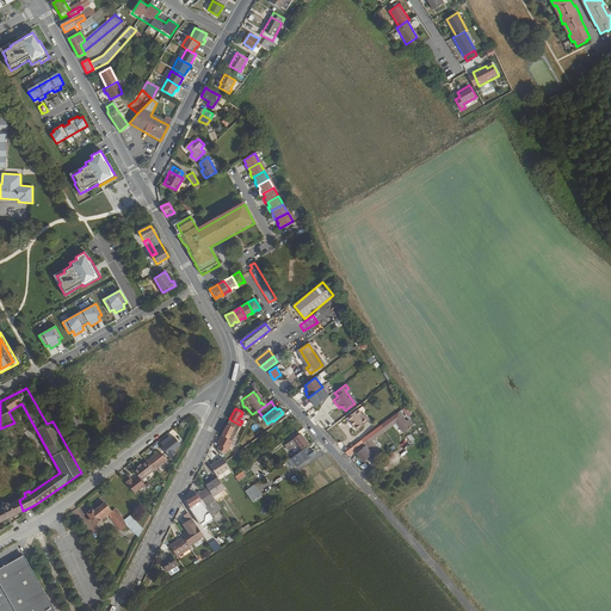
[(347,418),(357,430),(369,421),(364,414),(362,415),(358,409),(347,418)]
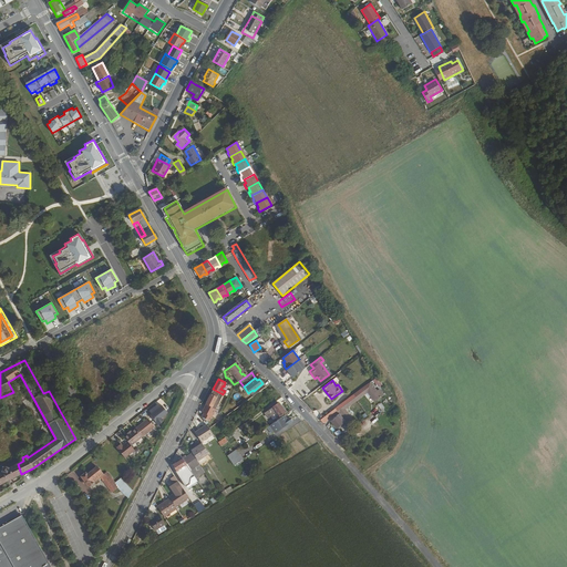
[(349,399),(320,420),(323,423),(339,412),(340,414),(331,421),(337,429),(351,418),(344,410),(368,393),(374,402),(381,398),(370,382),(349,399)]
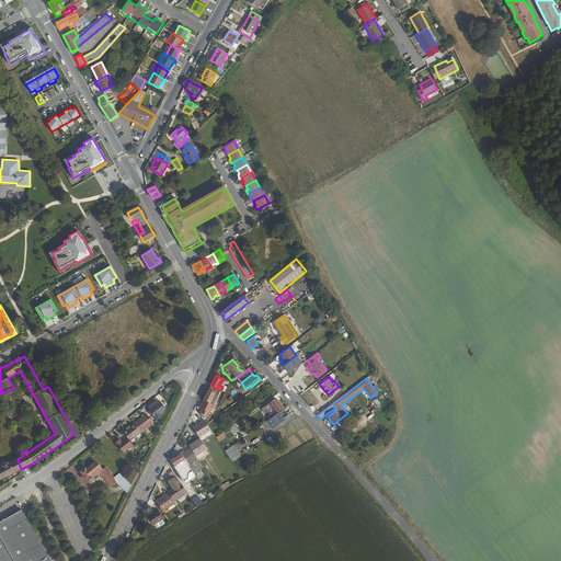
[(210,387),(203,400),(213,405),(219,391),(210,387)]
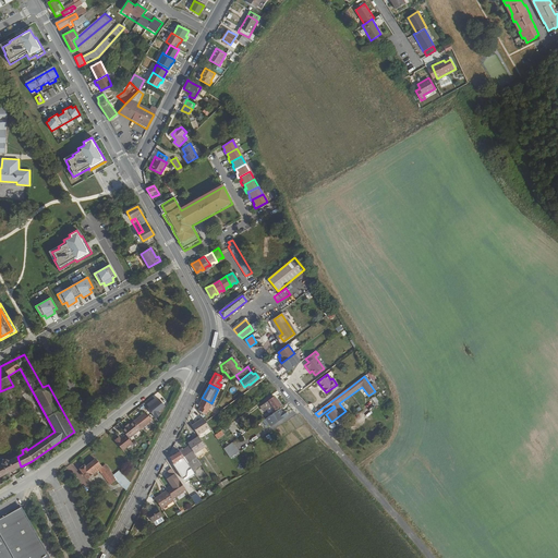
[(274,397),(261,407),(264,412),(273,405),(275,410),(280,407),(274,397)]
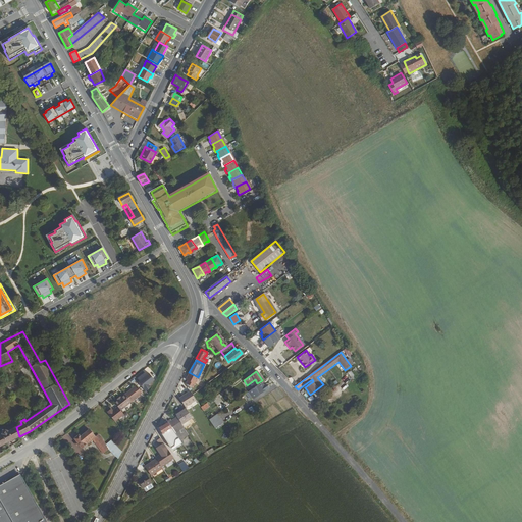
[(198,377),(189,372),(187,378),(188,380),(186,384),(193,388),(198,377)]
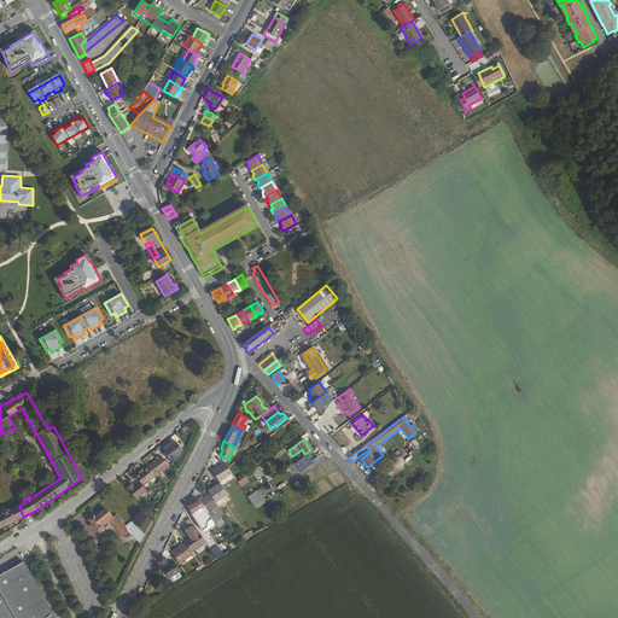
[(176,443),(163,453),(172,465),(178,460),(175,456),(182,450),(176,443)]
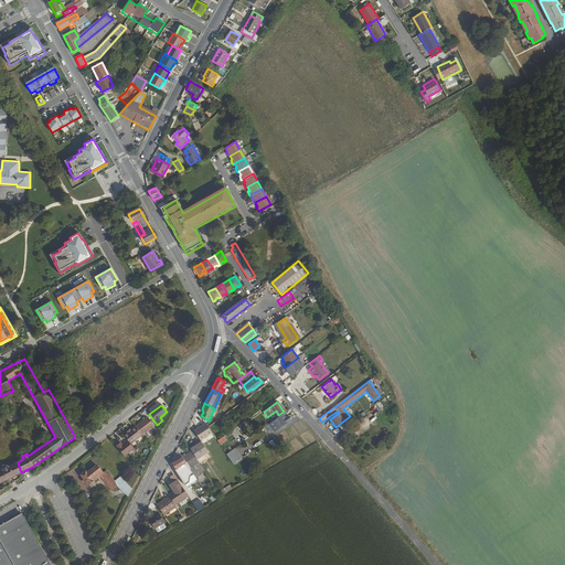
[(283,415),(268,424),(274,433),(291,420),(288,416),(286,418),(285,418),(283,415)]
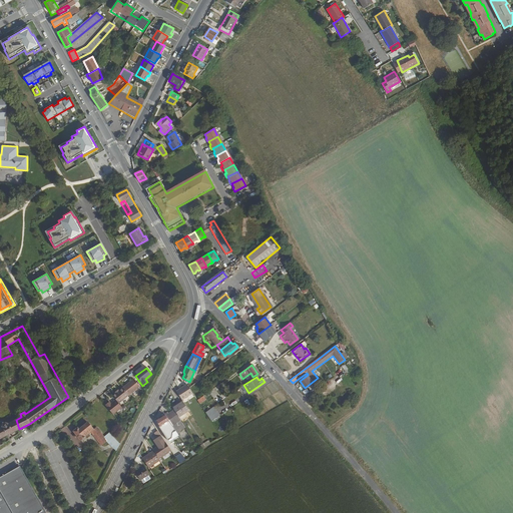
[(133,379),(122,388),(128,395),(139,387),(133,379)]
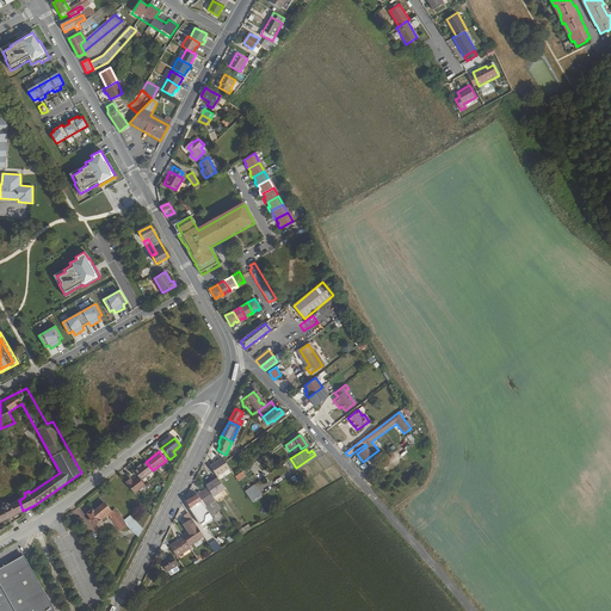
[(209,466),(216,476),(229,468),(226,462),(222,457),(209,466)]
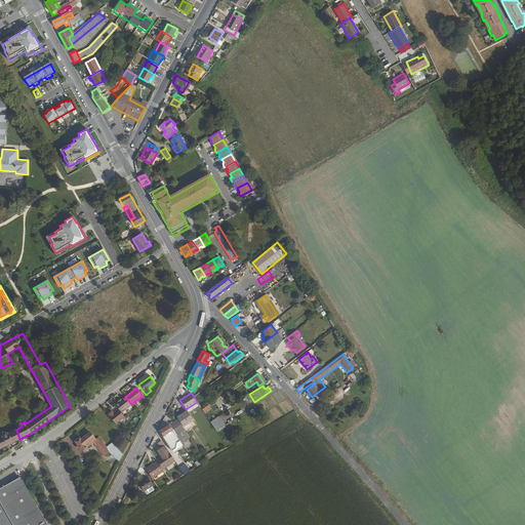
[(131,404),(125,397),(121,400),(118,402),(115,405),(121,412),(131,404)]
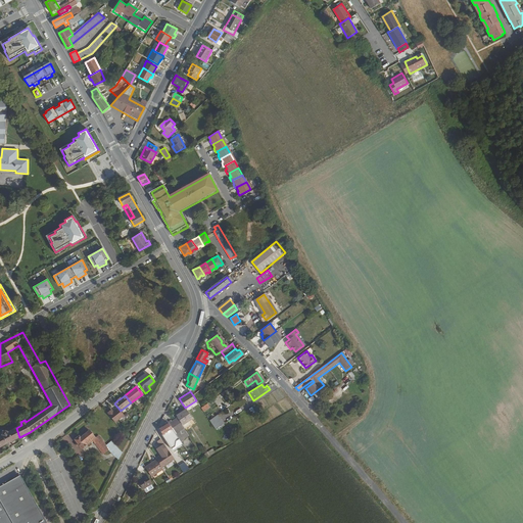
[(209,407),(207,403),(201,408),(203,412),(209,407)]
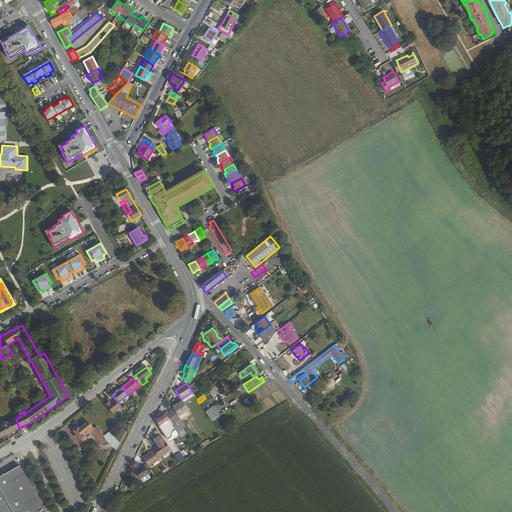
[(172,406),(173,408),(178,415),(187,408),(181,399),(172,406)]
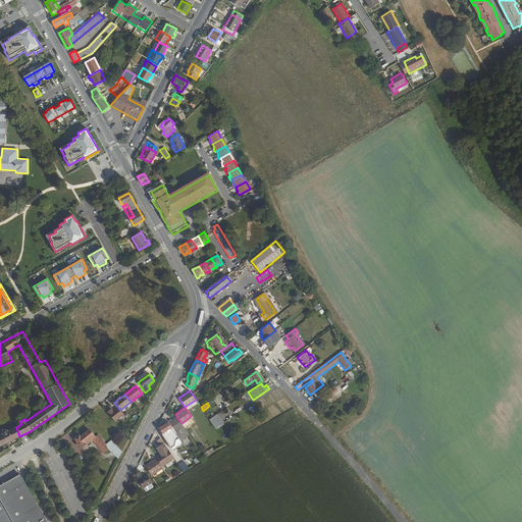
[(111,409),(107,412),(114,422),(123,415),(118,408),(113,411),(111,409)]
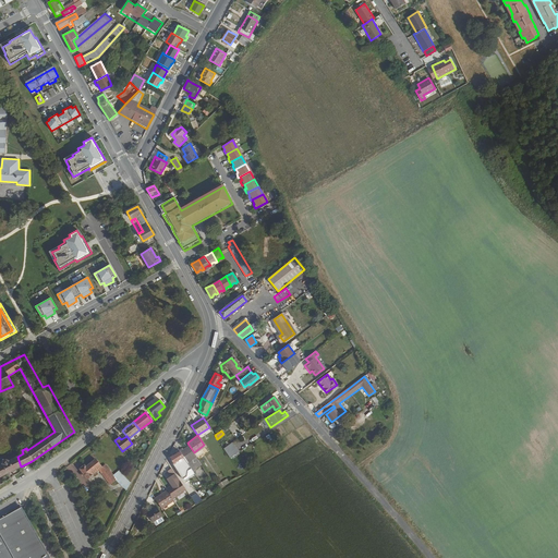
[(232,443),(223,448),(227,453),(235,448),(232,443)]
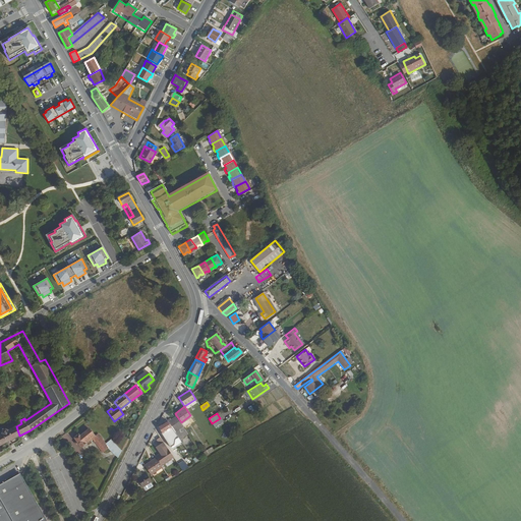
[(170,419),(171,421),(169,423),(173,430),(182,424),(181,422),(176,415),(170,419)]
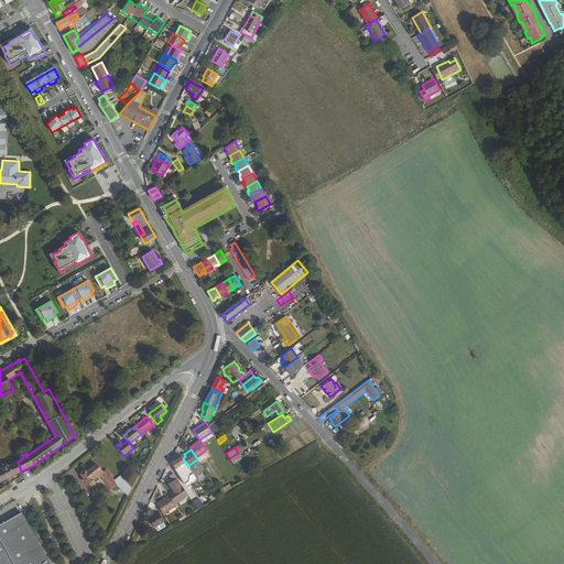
[(229,458),(231,462),(241,456),(238,453),(229,458)]
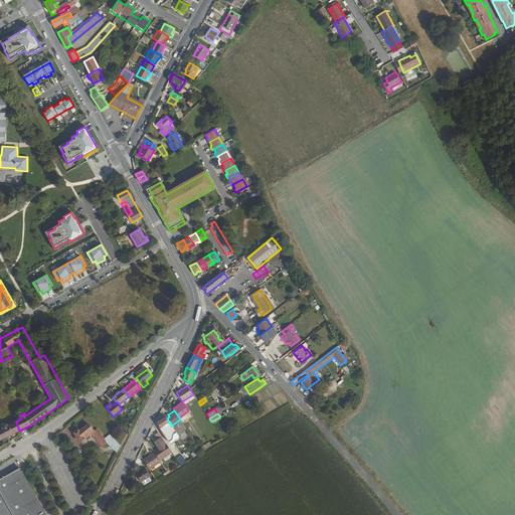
[(166,416),(157,422),(160,427),(164,424),(171,436),(176,432),(171,425),(167,418),(166,416)]
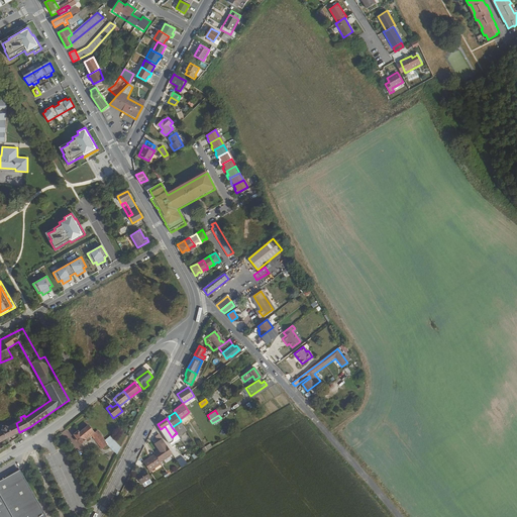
[(2,430),(0,431),(0,441),(18,433),(19,432),(16,423),(14,424),(8,427),(5,426),(2,427),(2,430)]
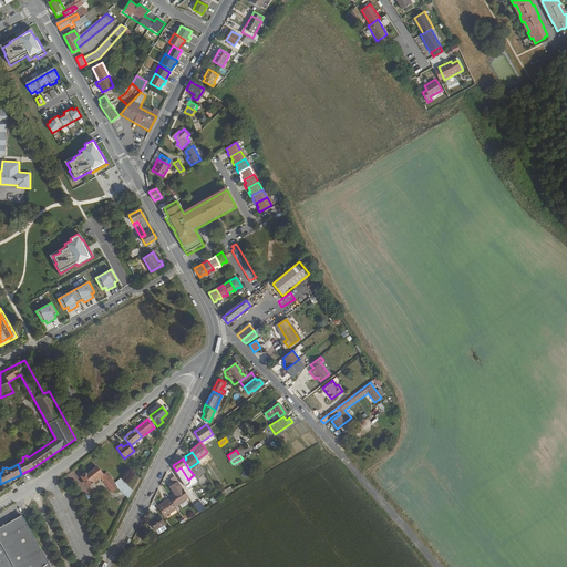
[(86,473),(82,476),(89,486),(101,477),(105,484),(112,493),(119,488),(107,474),(103,475),(98,467),(88,475),(86,473)]
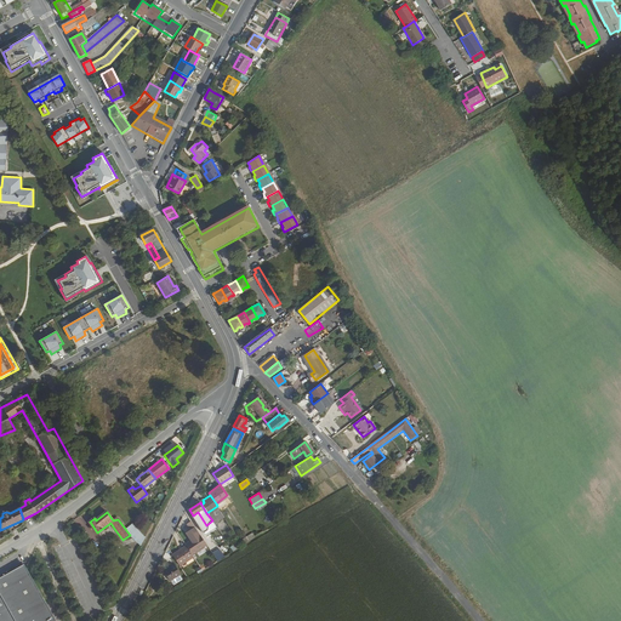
[(184,543),(186,546),(192,554),(204,547),(203,545),(205,543),(203,539),(200,535),(197,529),(195,529),(191,520),(186,523),(191,529),(187,531),(192,539),(184,543)]
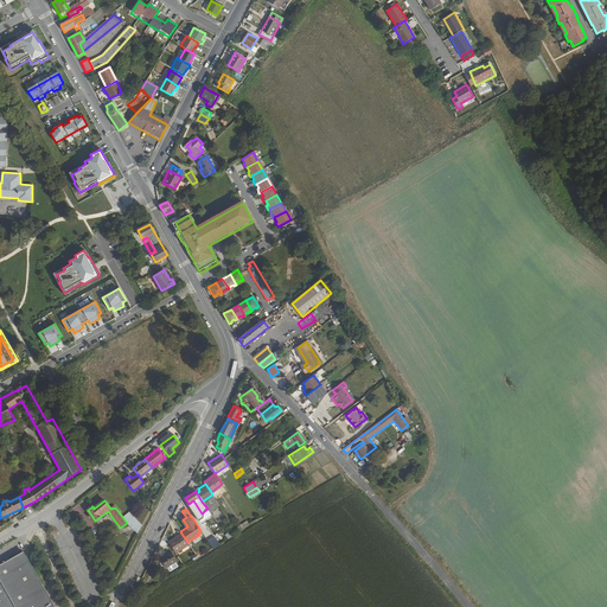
[(192,517),(196,523),(198,526),(203,524),(196,513),(191,517),(192,517)]
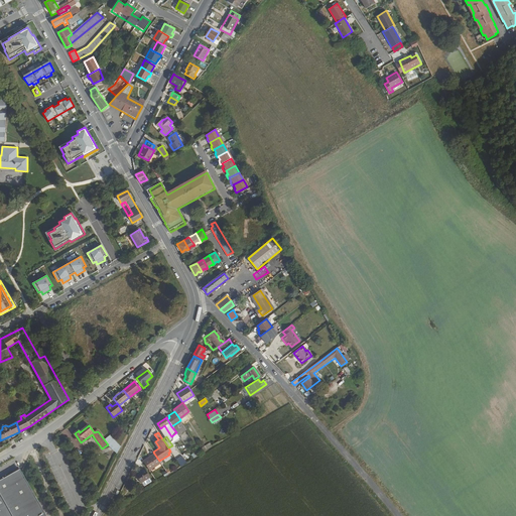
[(211,443),(201,450),(202,453),(212,446),(211,443)]
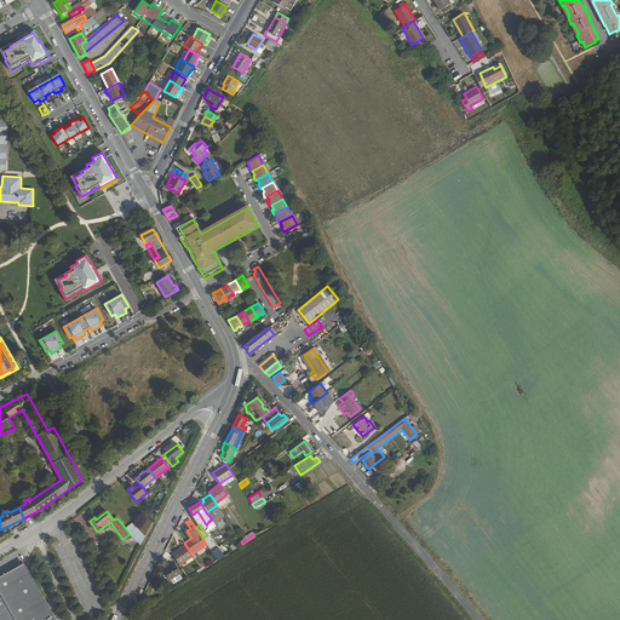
[(241,541),(230,547),(233,551),(233,550),(242,544),(241,541)]
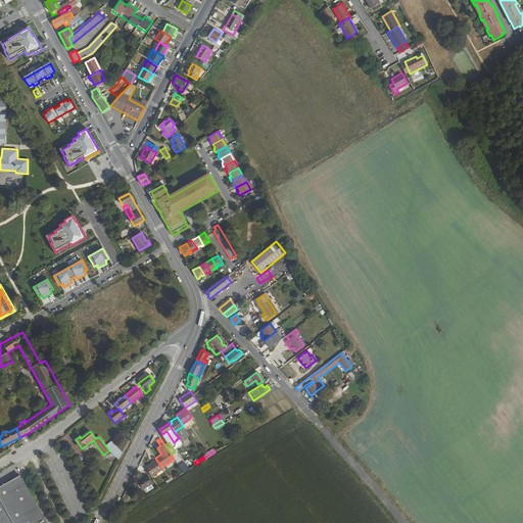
[(156,460),(145,467),(151,476),(162,469),(161,467),(156,460)]
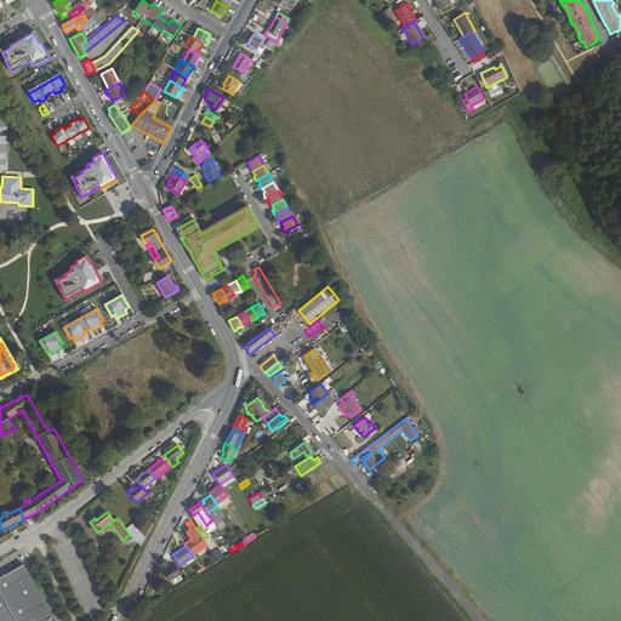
[(218,548),(211,552),(217,560),(224,556),(218,548)]
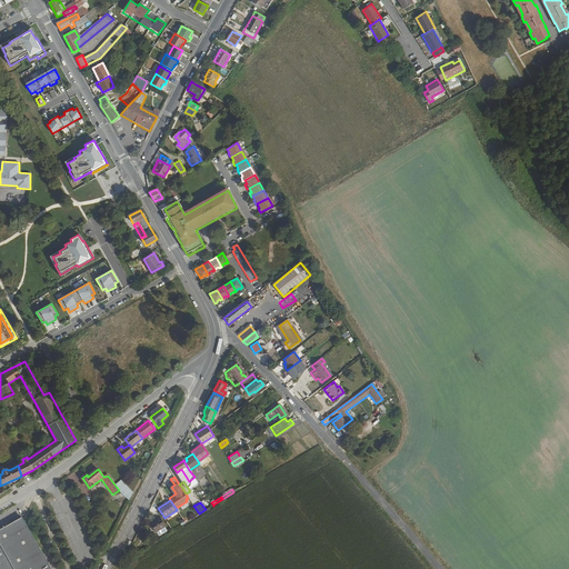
[(52,508),(56,516),(62,512),(60,505),(52,508)]
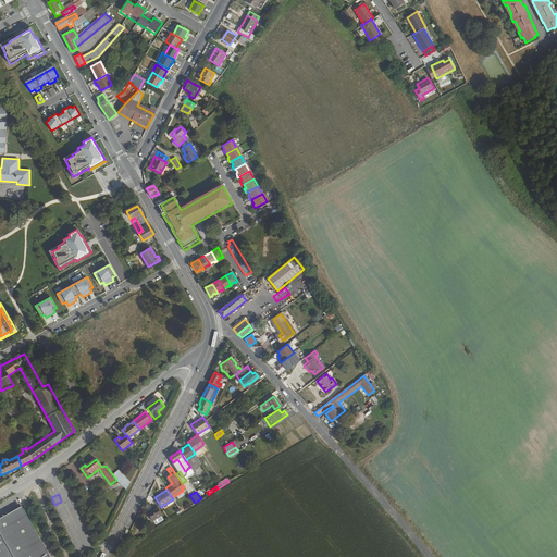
[(67,500),(70,510),(78,507),(76,499),(75,500),(74,499),(67,500)]
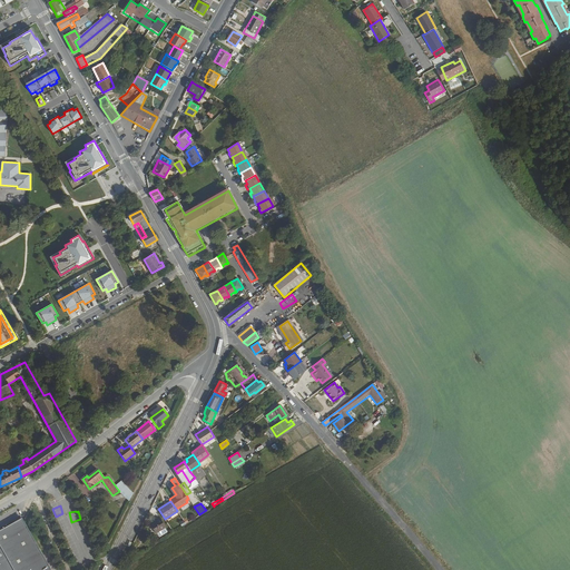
[(0,569),(51,569),(21,519),(0,530),(0,569)]
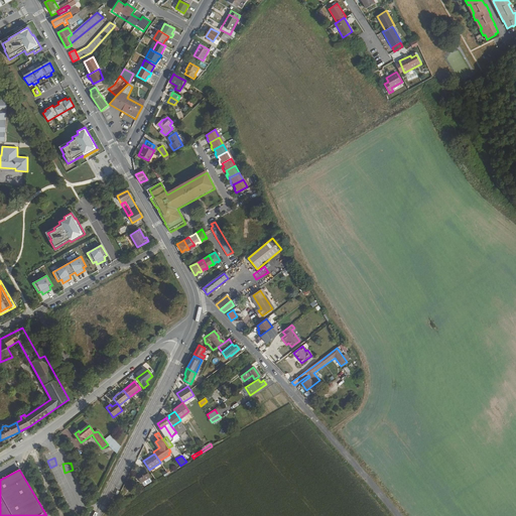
[(144,470),(136,475),(140,483),(149,477),(144,470)]
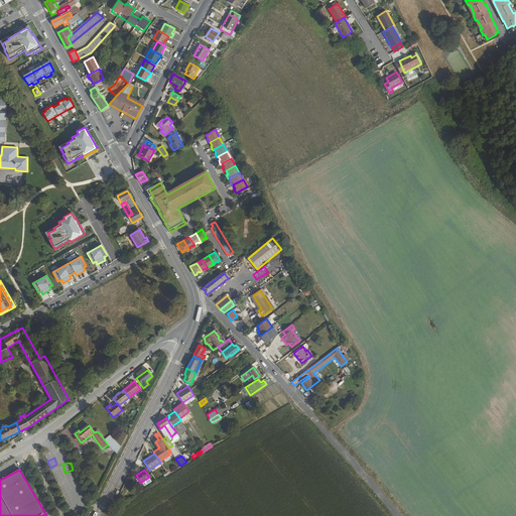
[(70,500),(73,499),(69,488),(61,491),(65,499),(68,497),(70,500)]
